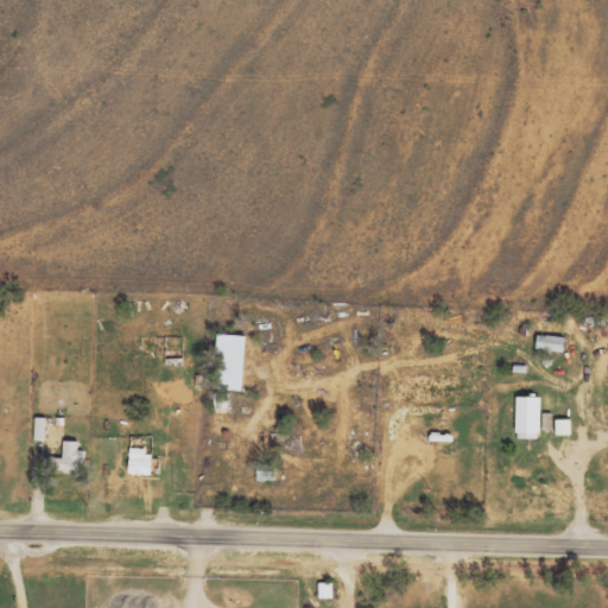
[(245,390),(246,334),(216,334),(216,388),(245,390)]
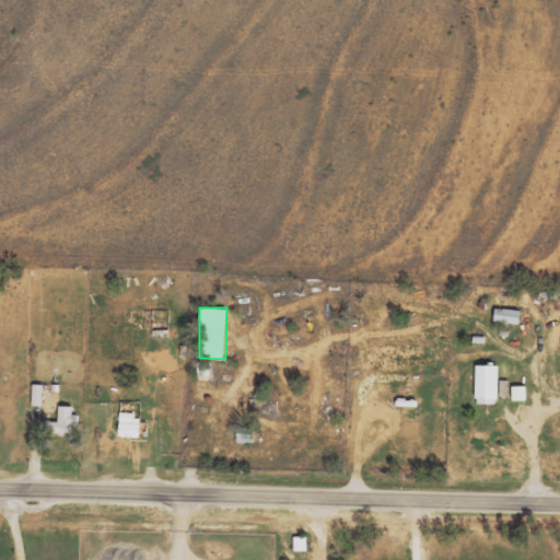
[(522,311),(497,307),(496,321),(520,324),(522,311)]
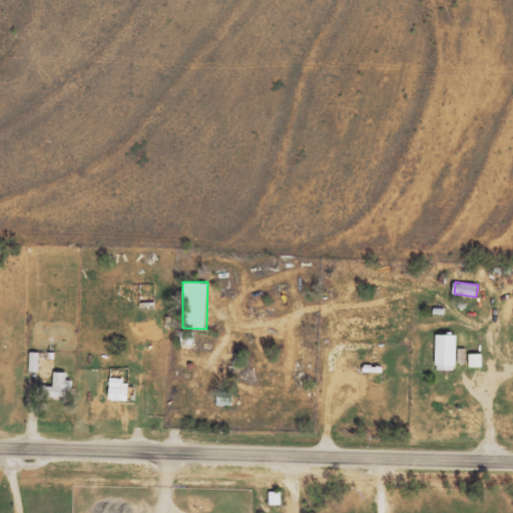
[(457,335),(437,334),(436,369),(457,369),(457,335)]
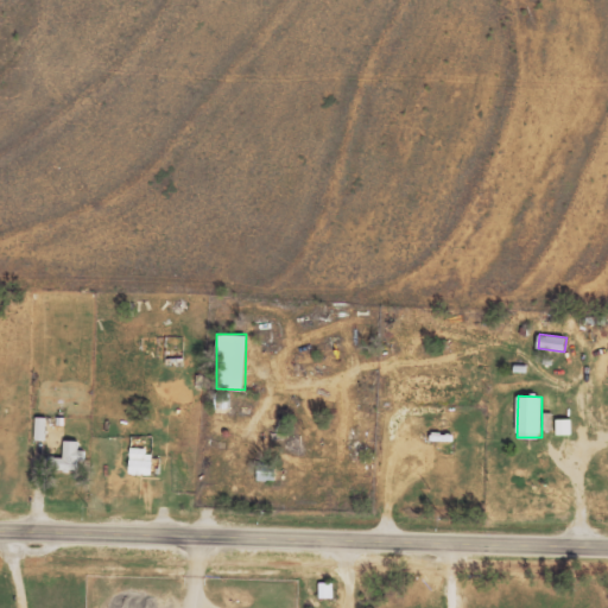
[(48,417),(36,417),(36,439),(46,441),(48,417)]
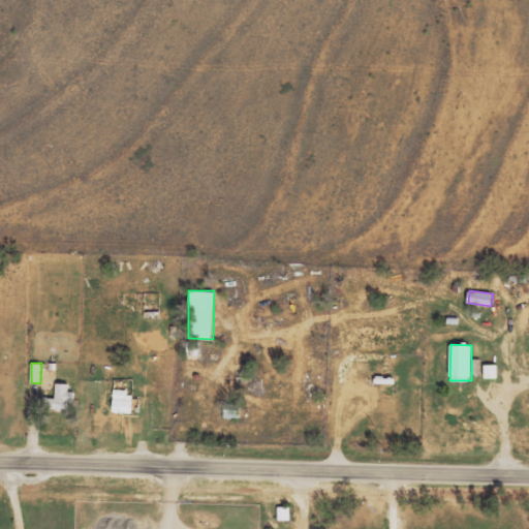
[(497,364),(485,365),(485,378),(498,377),(497,364)]
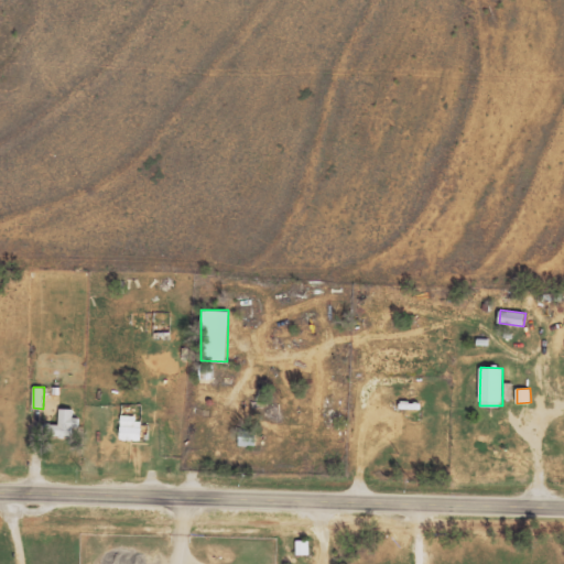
[(74,409),(60,409),(60,424),(44,424),(44,436),(79,437),(80,418),(74,418),(74,409)]
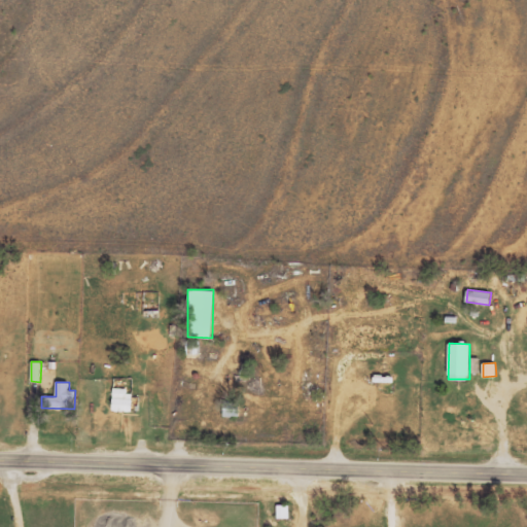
[(131,411),(131,388),(113,387),(113,411),(131,411)]
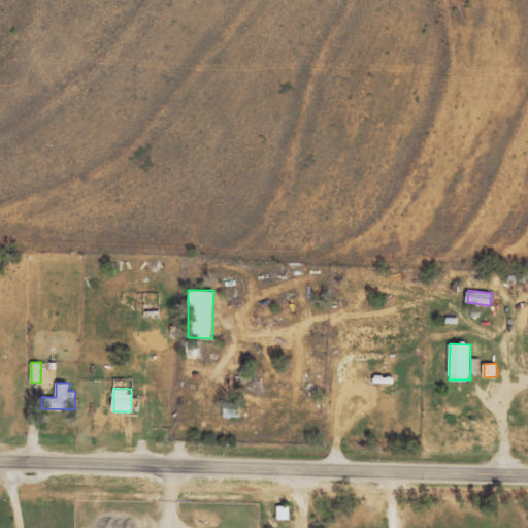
[(240,418),(240,403),(225,402),(224,417),(240,418)]
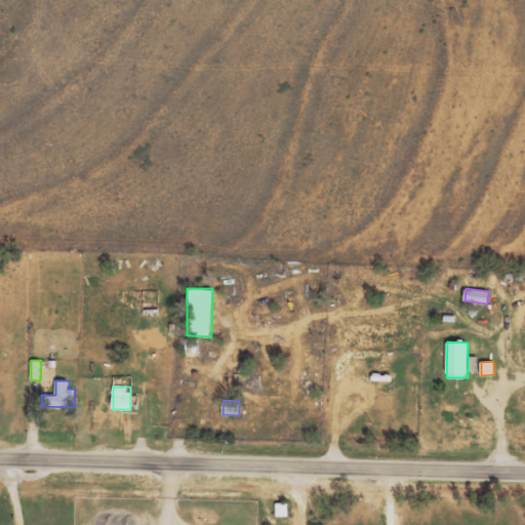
[(287,516),(287,502),(276,502),(276,516),(287,516)]
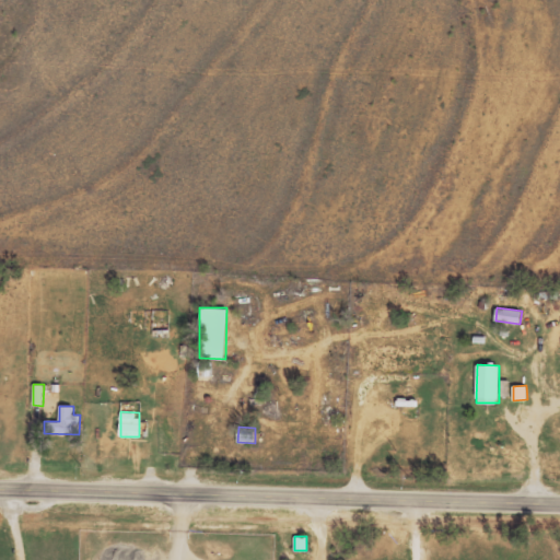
All buildings are outlined.
